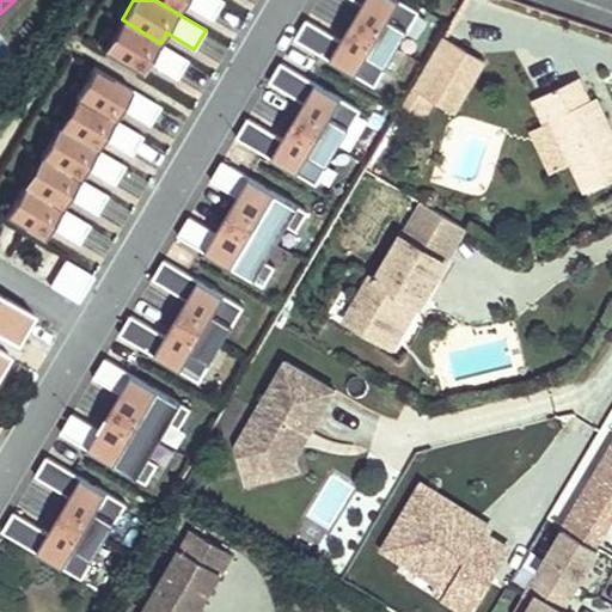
[(220,0),(155,0),(177,13),(184,2),(212,19),(222,1),(220,0)]
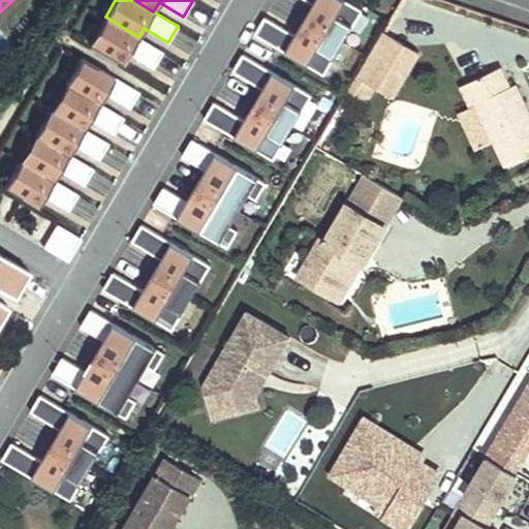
[(344,42),(363,10),(346,0),(308,0),(314,4),(305,20),(344,42)]
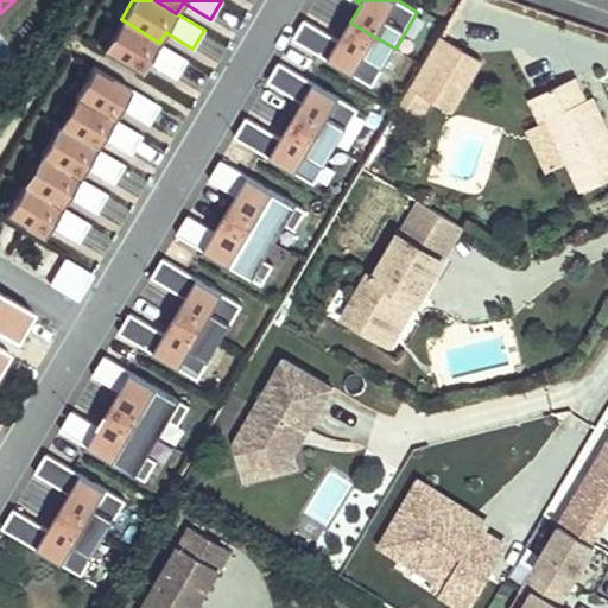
[(159,43),(121,19),(102,51),(140,75),(147,61),(176,78),(187,61),(159,43)]
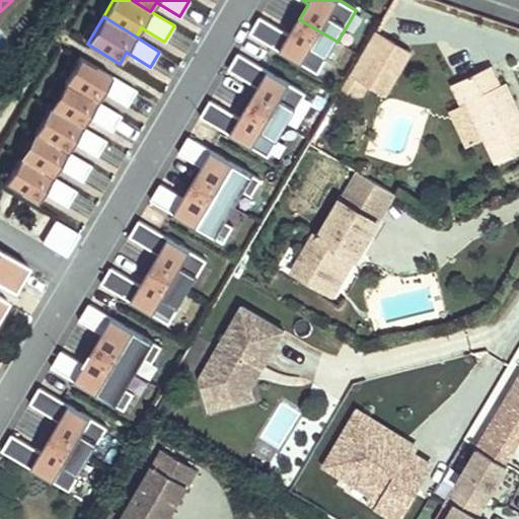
[(318,73),(338,42),(299,19),(290,34),(261,16),(250,33),(318,73)]
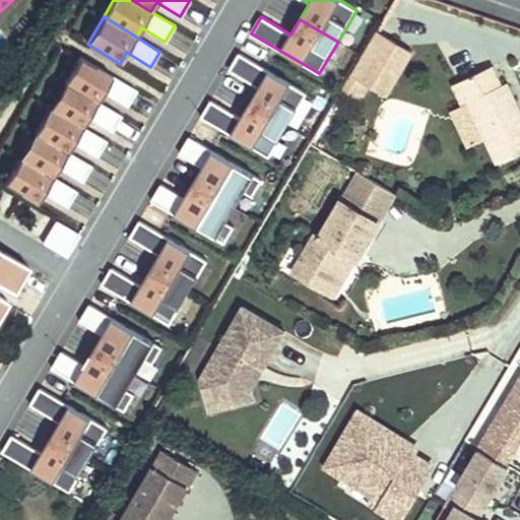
[(372,86),(374,88),(386,68),(399,76),(413,51),(378,30),(342,90),(363,102),(372,86)]
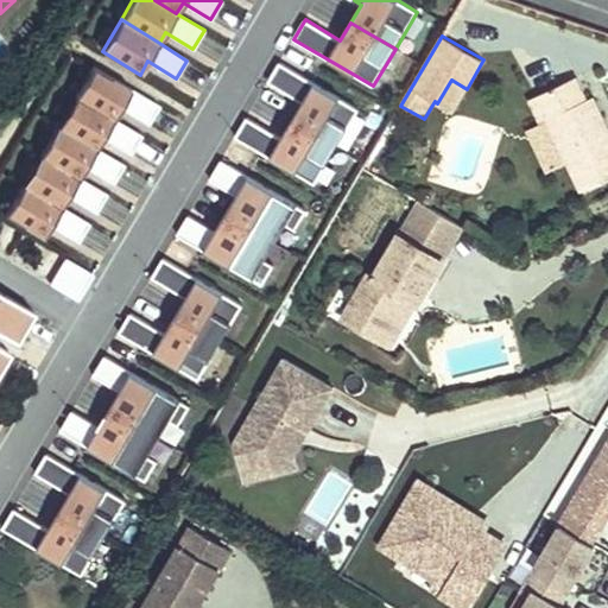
[(336,147),(359,109),(280,62),(268,81),(303,102),(292,120),(336,147)]
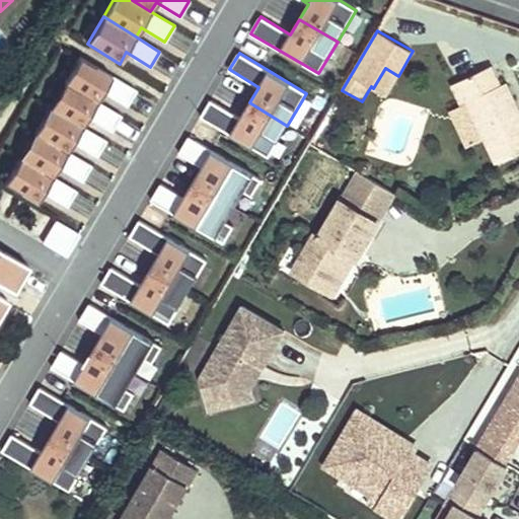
[(137,90),(113,75),(80,55),(65,81),(97,101),(103,91),(127,106),(137,90)]
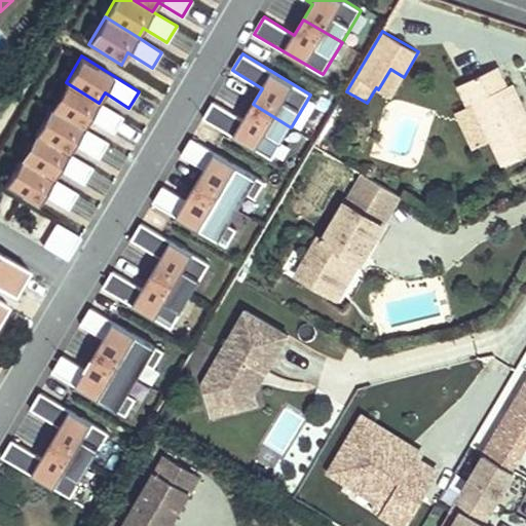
[(458,85),(468,107),(474,104),(503,165),(525,154),(525,110),(513,83),(508,85),(498,66),(458,85)]
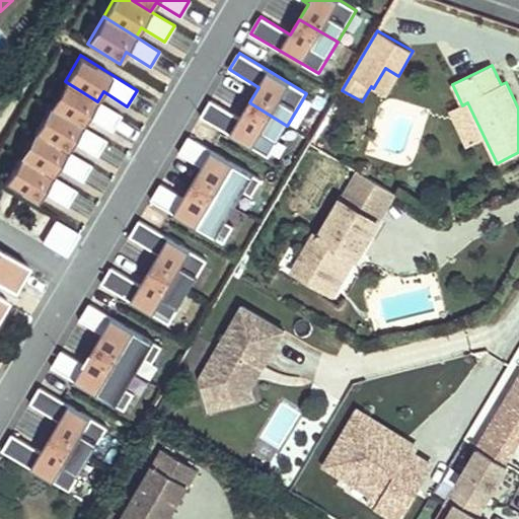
[(386,95),(398,76),(385,68),(373,88),(386,95)]
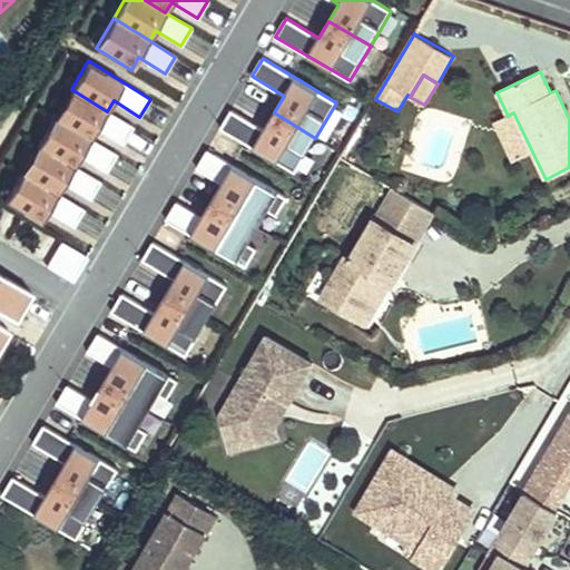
[(107,111),(71,89),(56,116),(91,138),(97,128),(123,144),(134,127),(107,111)]
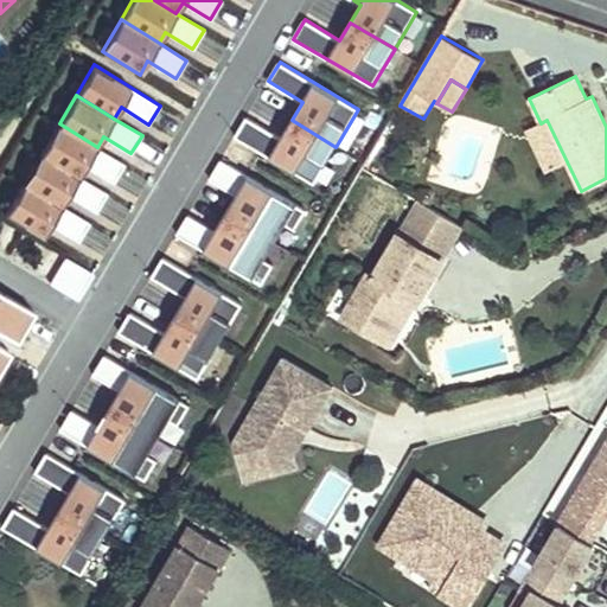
[(314,184),(336,147),(292,120),(281,138),(247,116),(235,136),(314,184)]
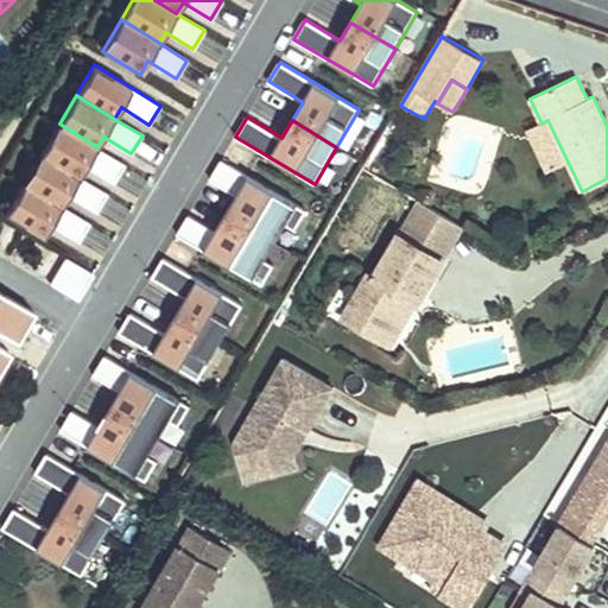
[(97,147),(59,124),(42,153),(80,177),(86,166),(114,183),(125,165),(97,147)]
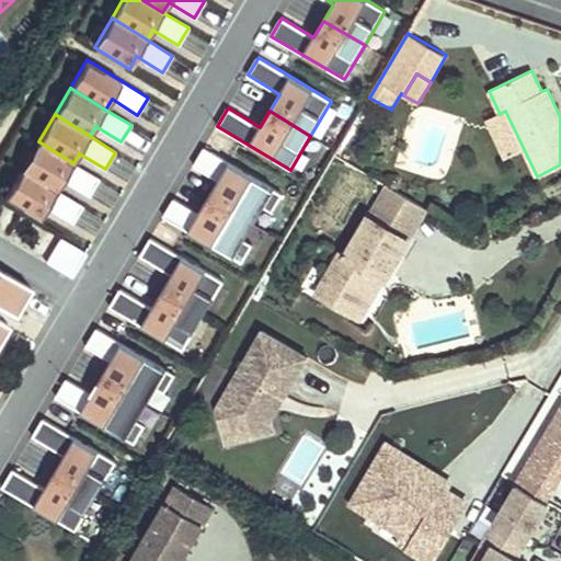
[(73,163),(38,141),(22,169),(57,191),(63,181),(89,196),(99,179),(73,163)]
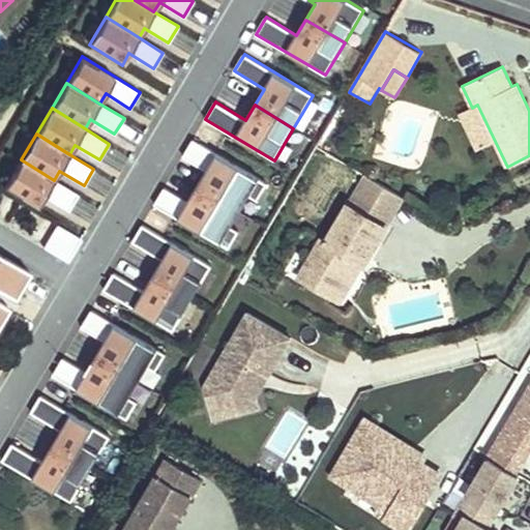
[(259,201),(268,184),(193,140),(183,156),(206,170),(197,185),(242,212),(252,196),(259,201)]
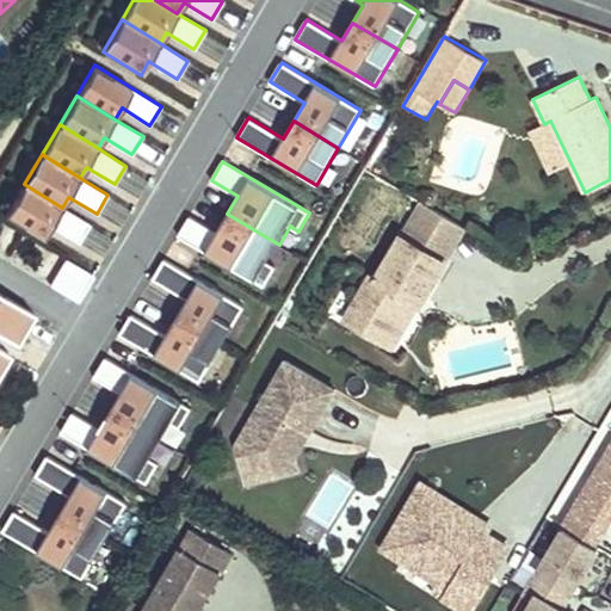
[(62,208),(24,184),(5,216),(43,239),(51,226),(79,244),(91,226),(62,208)]
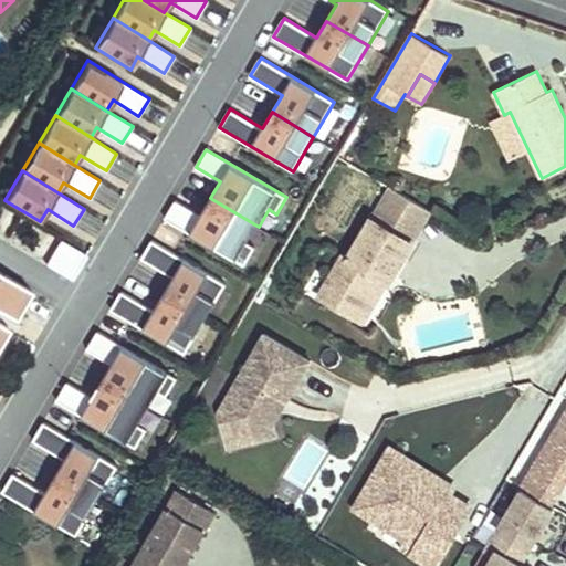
[(389,186),(370,218),(413,243),(432,211),(389,186)]
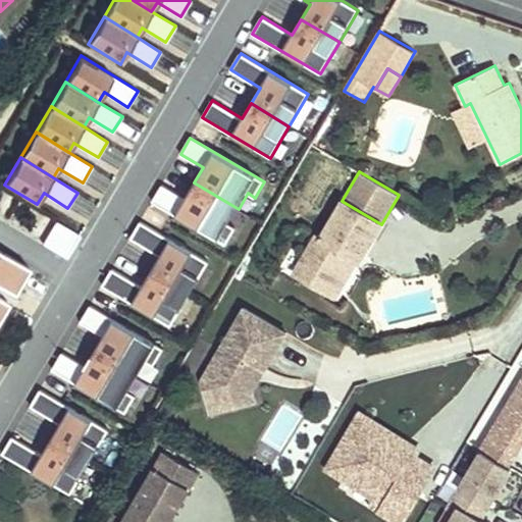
[(229,224),(239,209),(194,183),(185,198),(162,185),(152,201),(225,245),(236,228),(229,224)]
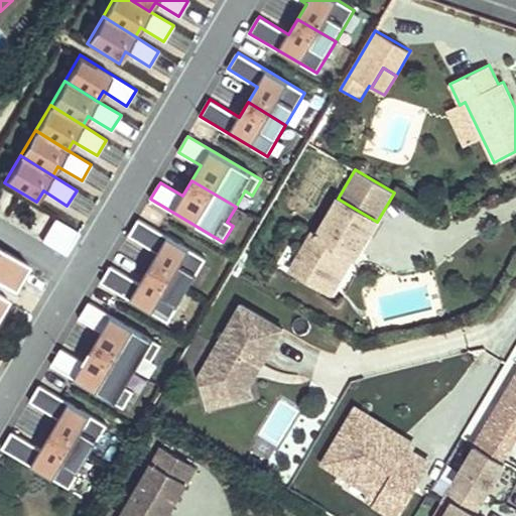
[(377,222),(338,199),(318,233),(316,232),(315,234),(312,232),(291,270),(327,290),(348,254),(355,258),(377,222)]
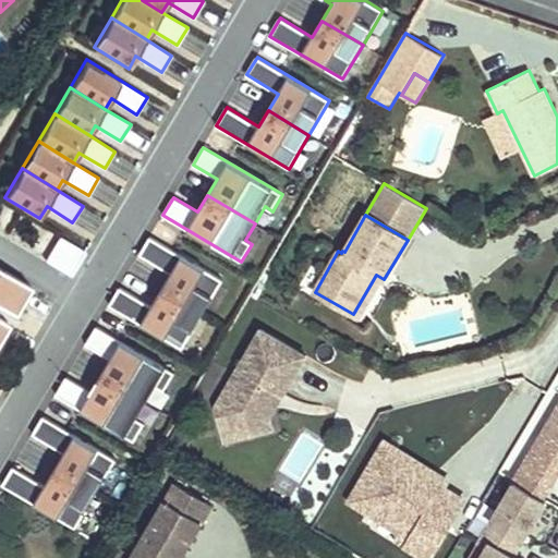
[(203,315),(223,280),(150,237),(140,254),(172,274),(161,290),(203,315)]
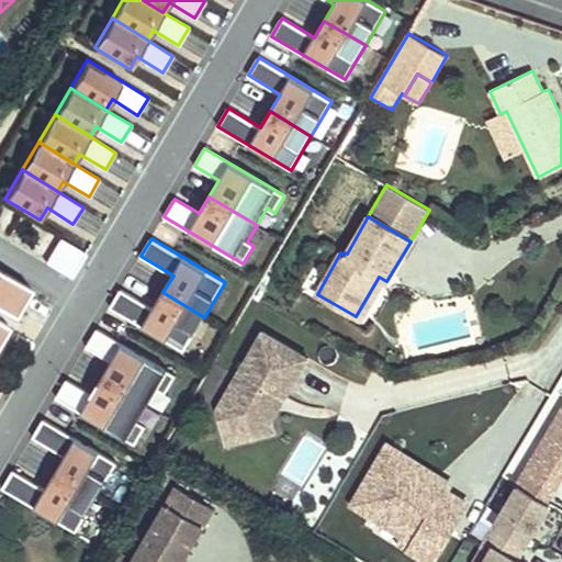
[(71,278),(86,255),(60,239),(46,262),(71,278)]
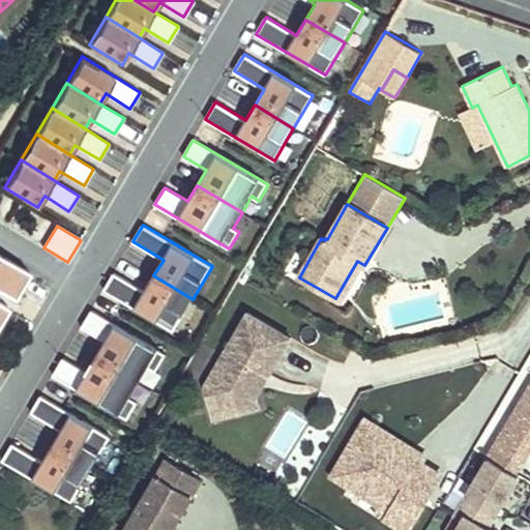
[(0,289),(15,298),(29,272),(0,255),(0,289)]
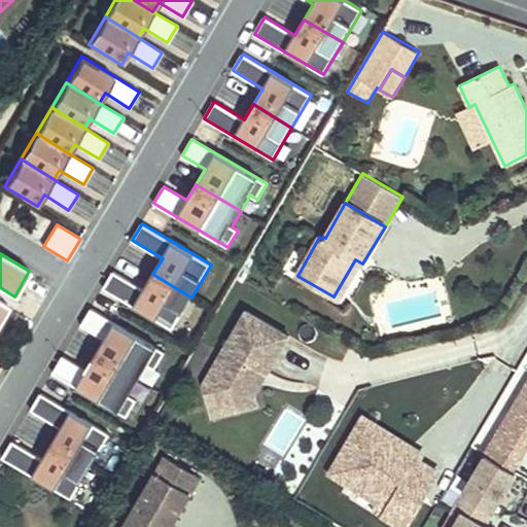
[(341,301),(362,264),(355,259),(334,296),(341,301)]
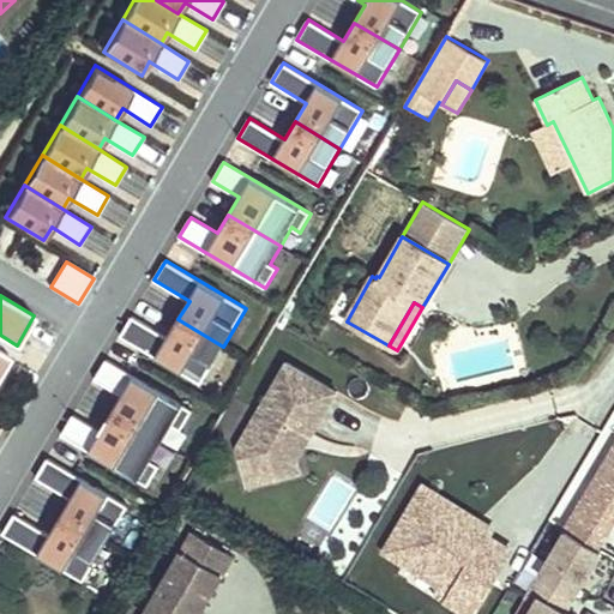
[(200,384),(223,347),(178,319),(167,337),(132,315),(120,336),(200,384)]
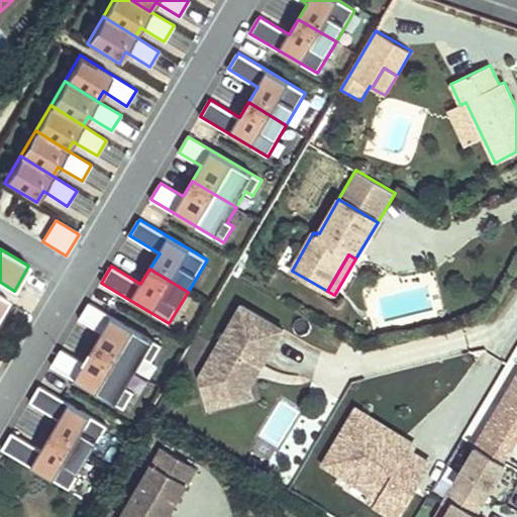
[(0,313),(8,300),(0,295),(0,313)]
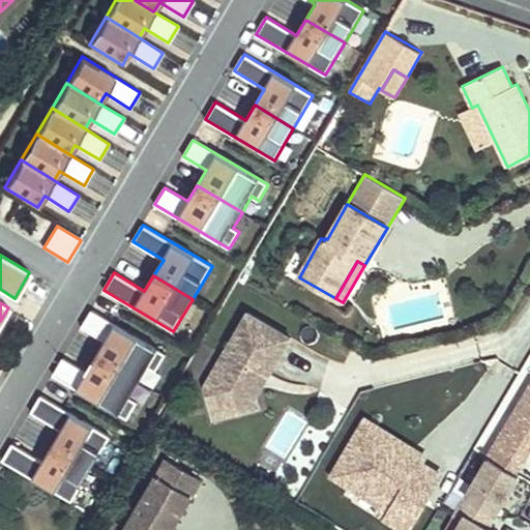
[(157,371),(168,354),(92,310),(82,327),(105,341),(95,356),(141,383),(150,366),(157,371)]
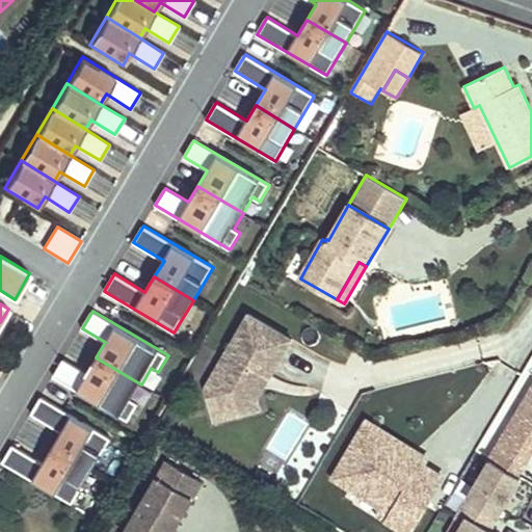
[(206,387),(209,396),(240,415),(260,408),(255,388),(263,373),(270,376),(291,339),(248,314),(206,387)]
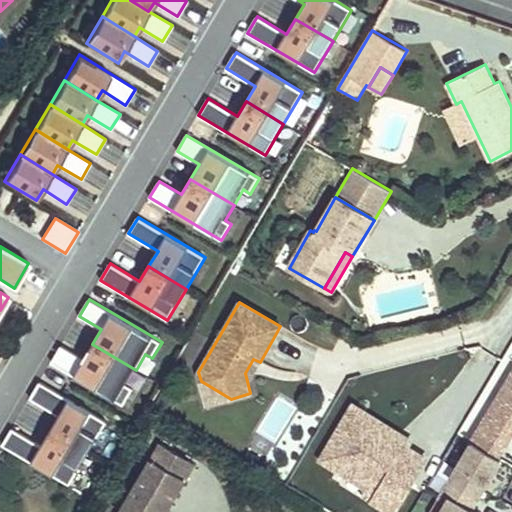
[(127,385),(136,370),(92,344),(84,359),(61,346),(51,362),(124,405),(133,389),(127,385)]
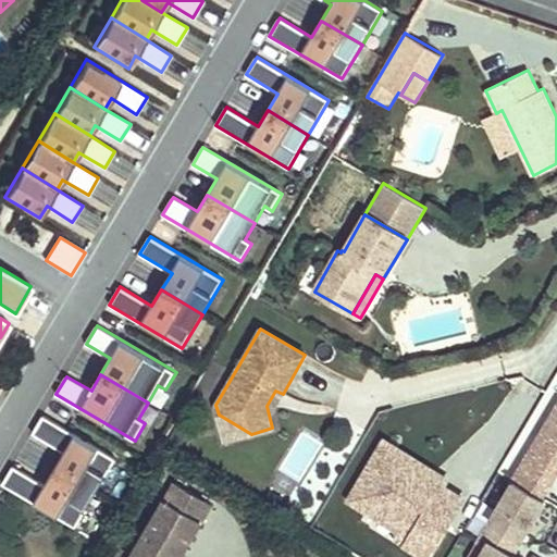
[(514,481),(541,497),(556,470),(556,407),(514,481)]
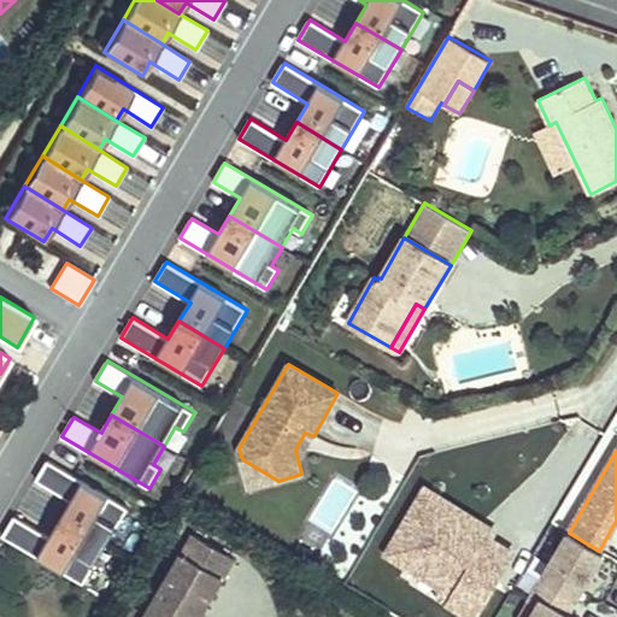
[(250,488),(278,481),(242,459),(250,488)]
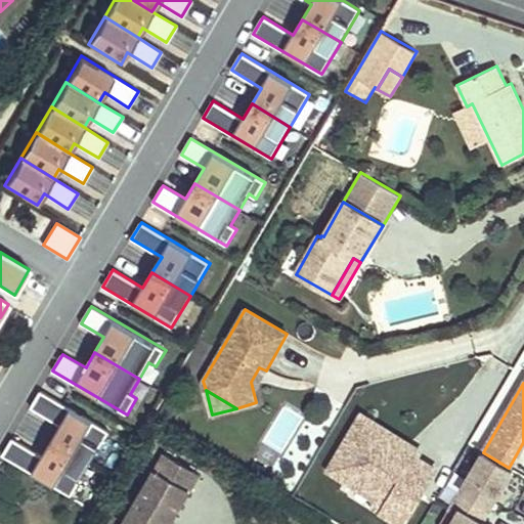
[(90,464),(110,432),(41,391),(31,407),(61,426),(52,441),(90,464)]
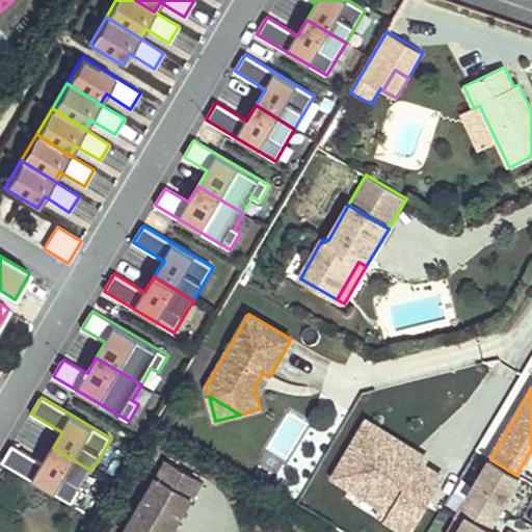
[(416,531),(452,470),(363,419),(324,486),(404,531),(416,531)]
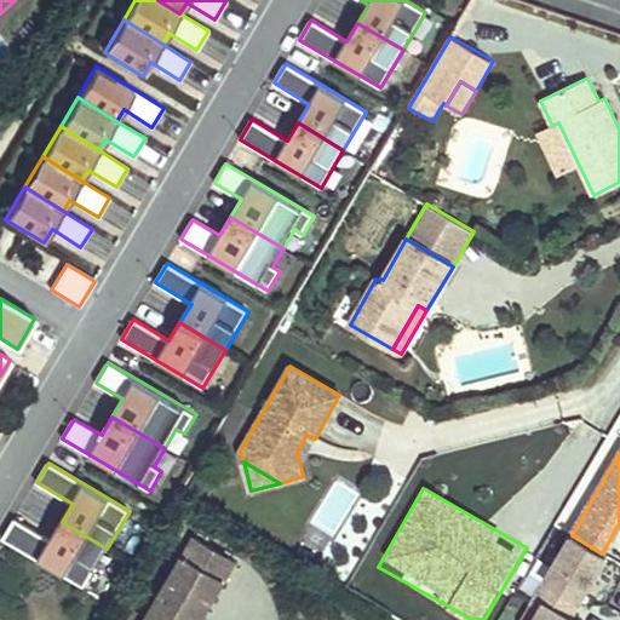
[(84,587),(107,549),(62,522),(51,540),(15,518),(3,539),(84,587)]
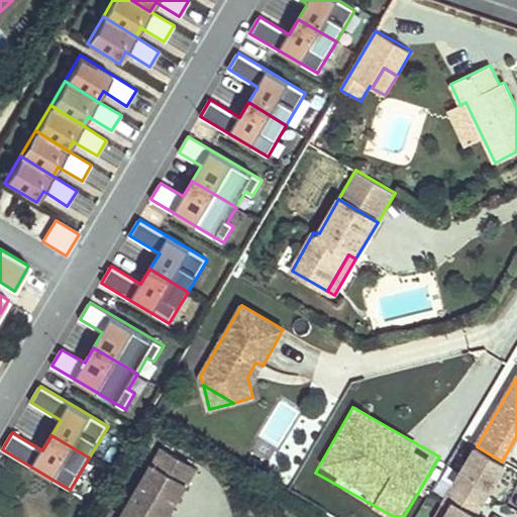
[(478,516),(476,516),(506,464),(502,461),(477,446),(445,499),(452,503),(443,516),(478,516)]
